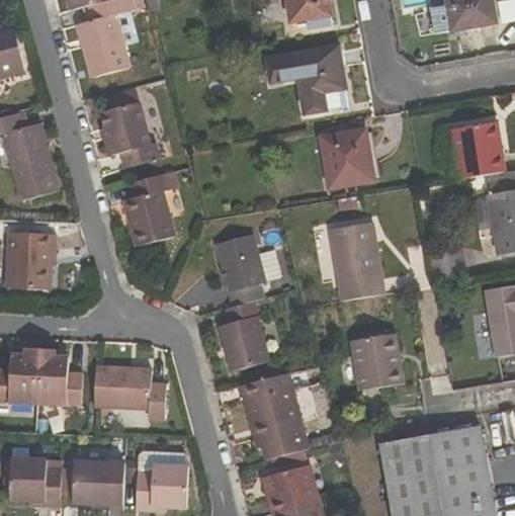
[(67,0),(70,11),(84,7),(112,0),(67,0)]
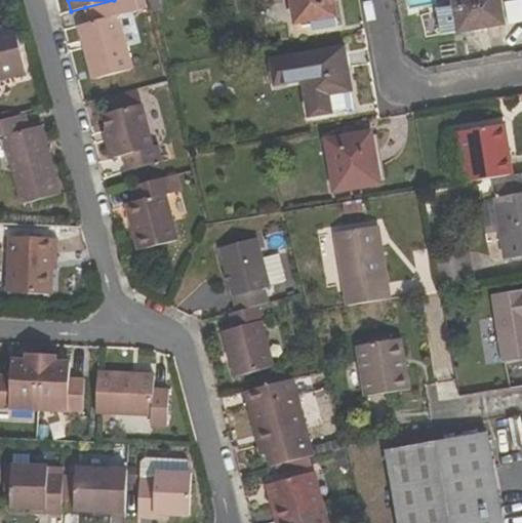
[(78,24),(92,78),(131,68),(117,14),(131,10),(129,0),(114,0),(85,7),(88,21),(78,24)]
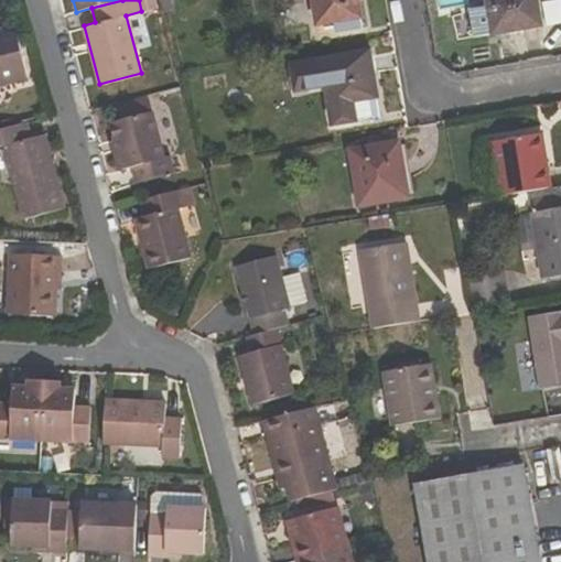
[(314,0),(320,22),(333,19),(335,32),(362,28),(355,0),(314,0)]
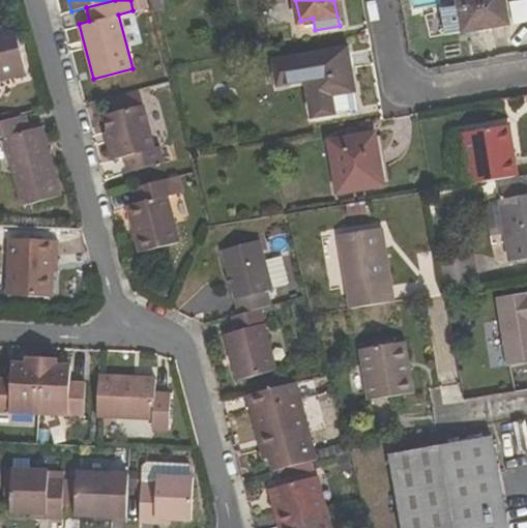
[(458,0),(463,29),(506,22),(501,0),(458,0)]
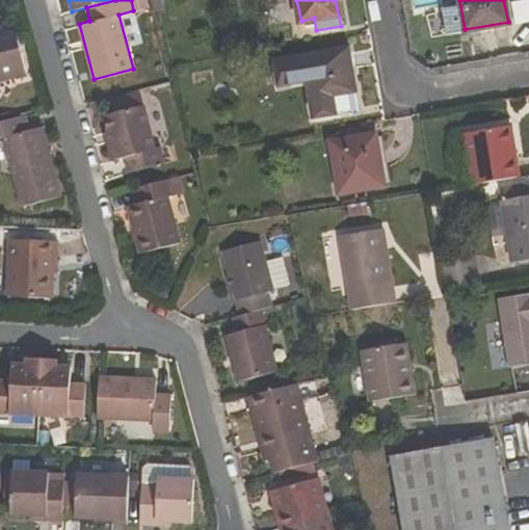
[(0,79),(25,74),(15,29),(0,33),(0,79)]
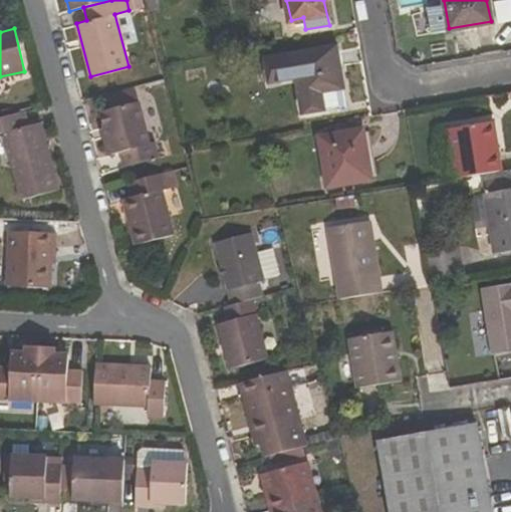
[(266,59),(269,79),(297,75),(303,110),(338,104),(335,87),(341,86),(334,48),(266,59)]
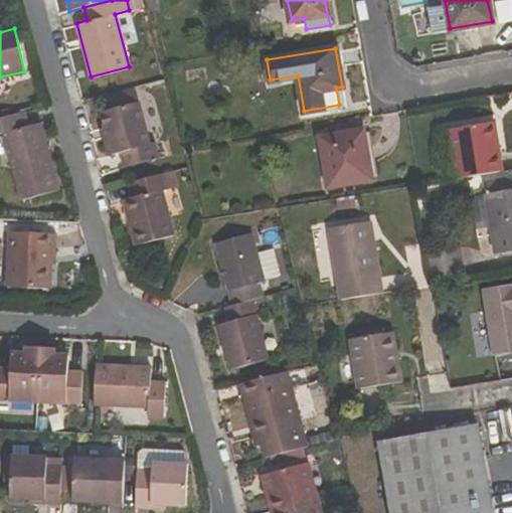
[(121,151),(124,166),(157,157),(153,143),(149,144),(138,102),(100,112),(111,154),(121,151)]
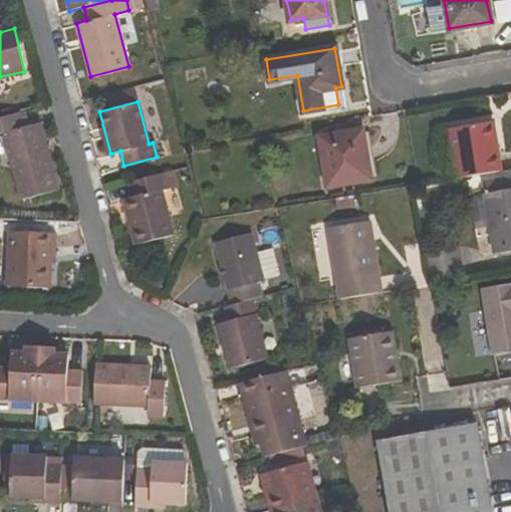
[(57,189),(39,121),(26,124),(22,109),(0,114),(0,133),(2,133),(20,199),(57,189)]
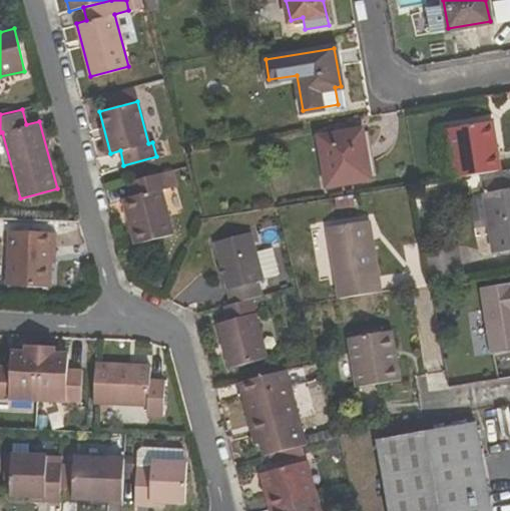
[(453,177),(500,169),(493,121),(446,128),(453,177)]
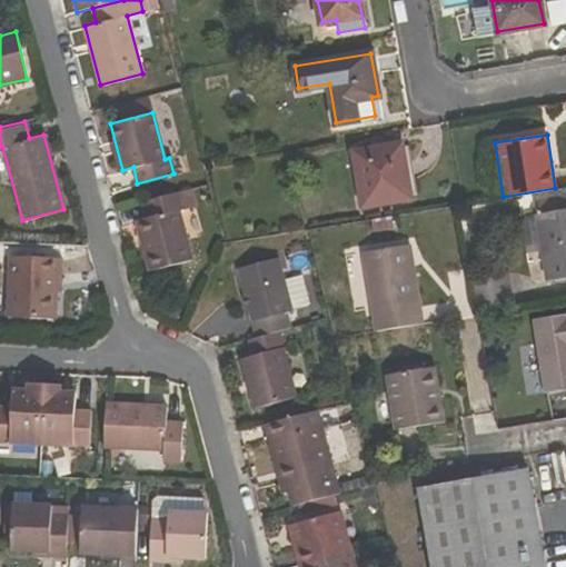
[(350,149),(359,207),(411,199),(403,141),(350,149)]
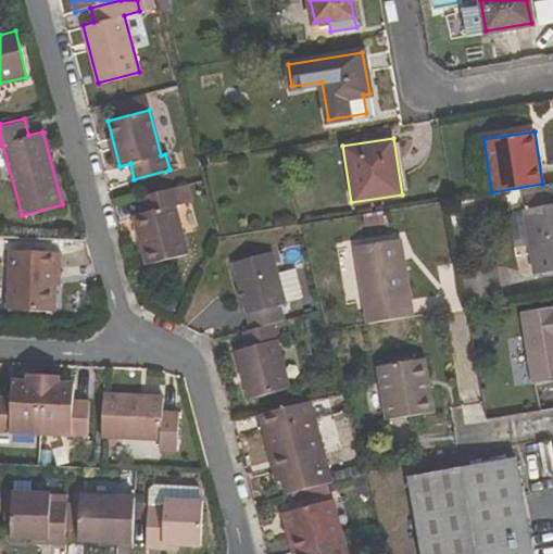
[(132,214),(143,264),(187,253),(175,204),(180,203),(176,186),(137,196),(141,212),(132,214)]
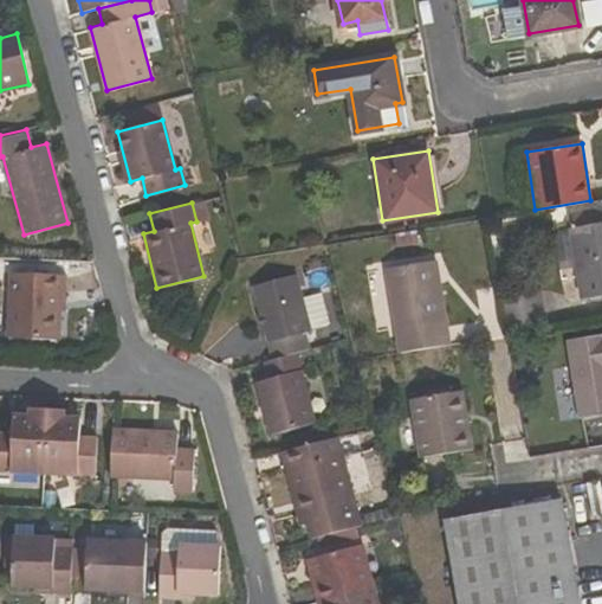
[(601,222),(570,227),(581,297),(601,294),(601,222)]
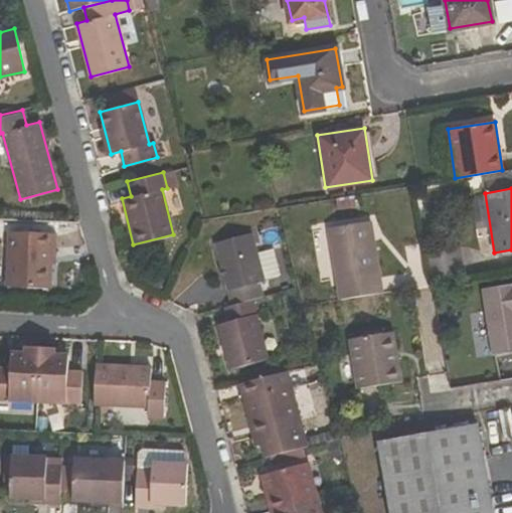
[(370,220),(327,227),(339,299),(381,292),(370,220)]
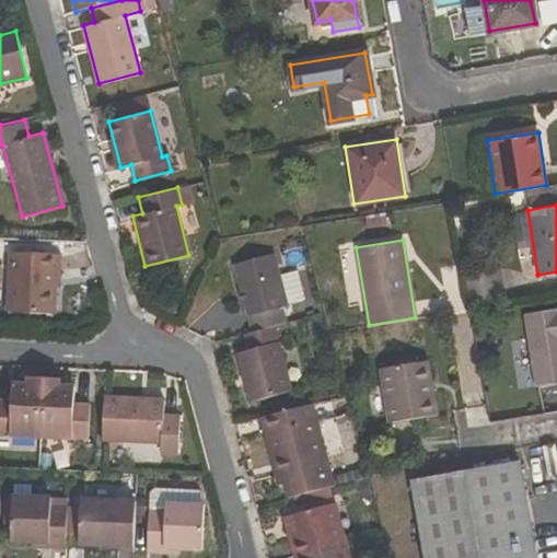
[(8,252),(6,311),(54,313),(55,288),(55,271),(60,272),(60,255),(8,252)]
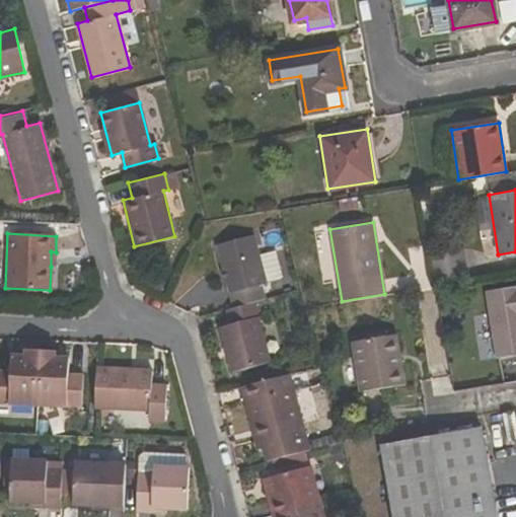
[(259,298),(254,284),(261,282),(246,233),(209,243),(225,307),(245,302),(259,298)]
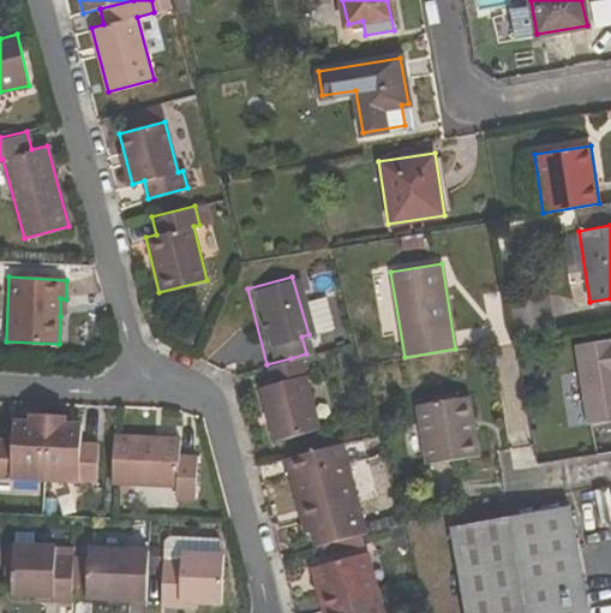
[(307,299),(313,329),(330,327),(324,296),(307,299)]
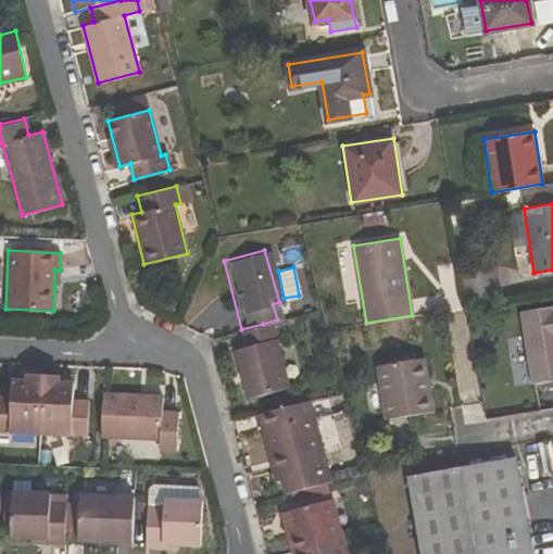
[(531,383),(552,379),(552,306),(522,311),(531,383)]
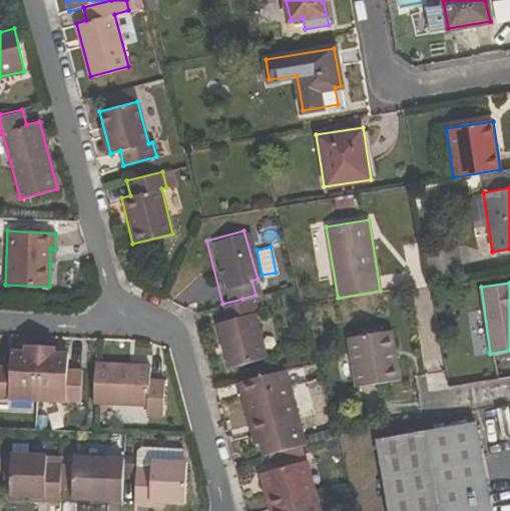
[(209,330),(220,375),(260,365),(242,299),(222,304),(213,306),(219,327),(209,330)]
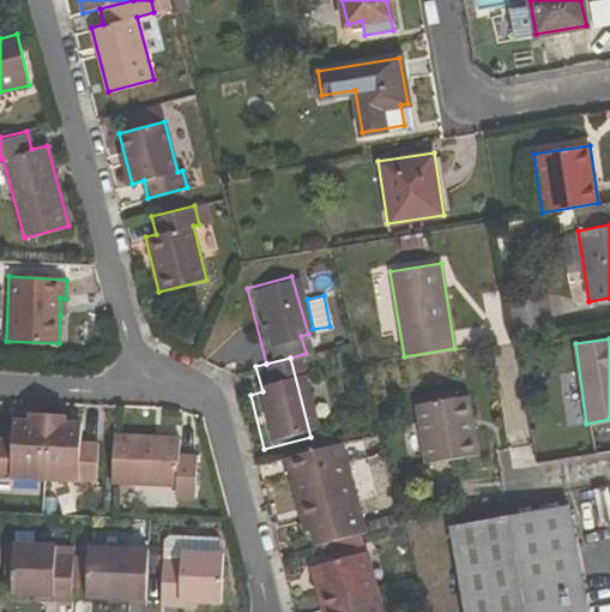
[(466,395),(416,402),(426,462),(476,454),(466,395)]
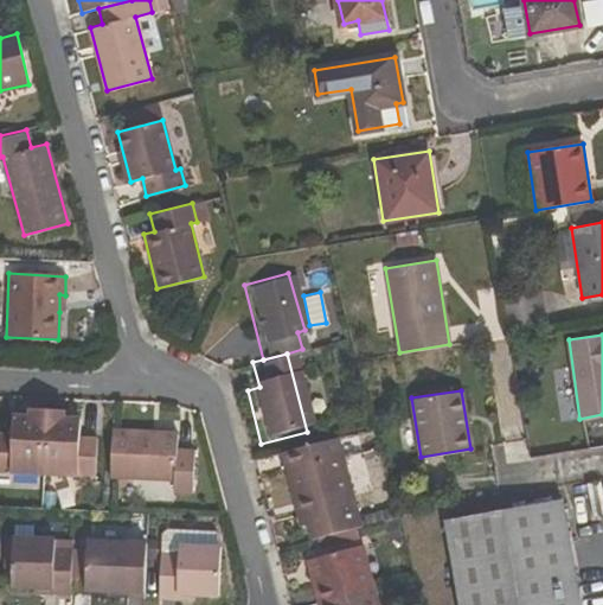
[(27,414),(12,413),(11,434),(0,433),(0,471),(42,473),(45,409),(27,408),(27,414)]
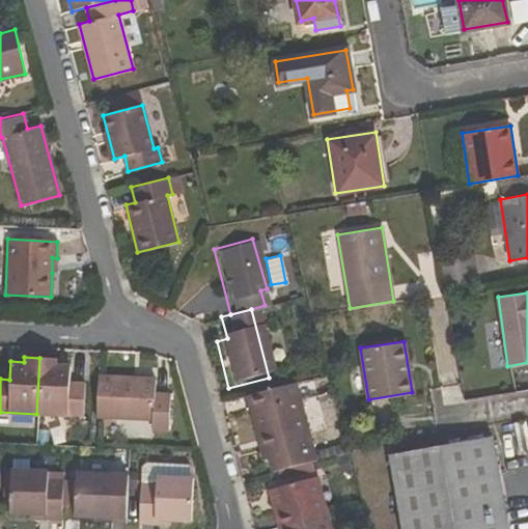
[(36,414),(83,416),(84,383),(68,382),(70,364),(56,363),(57,358),(39,358),(36,414)]
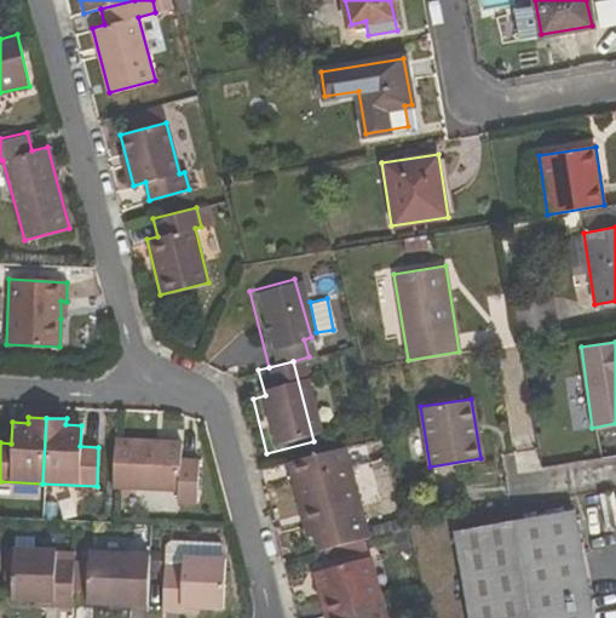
[(177,503),(195,504),(197,459),(179,458),(180,441),(113,438),(110,486),(178,490),(177,503)]
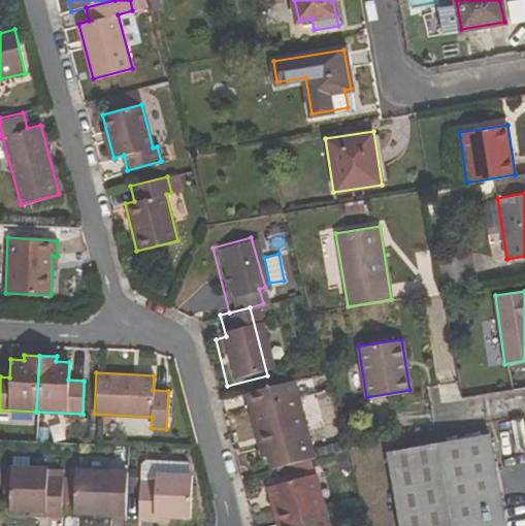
[(261,435),(266,455),(270,468),(314,457),(293,379),(244,392),(255,437),(261,435)]
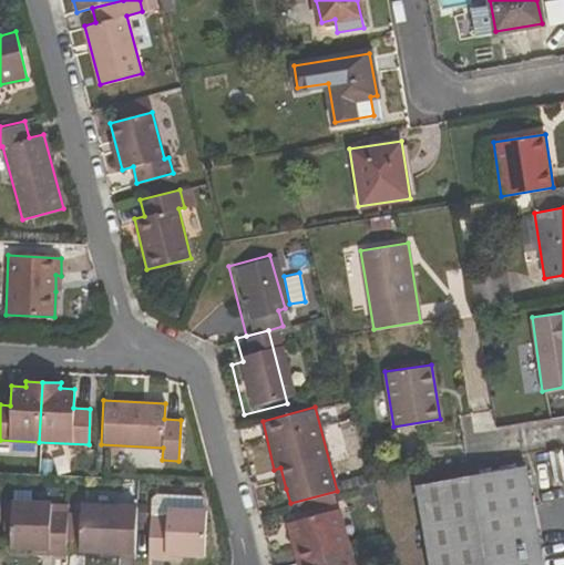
[(542,564),(525,466),(414,485),(428,564),(542,564)]
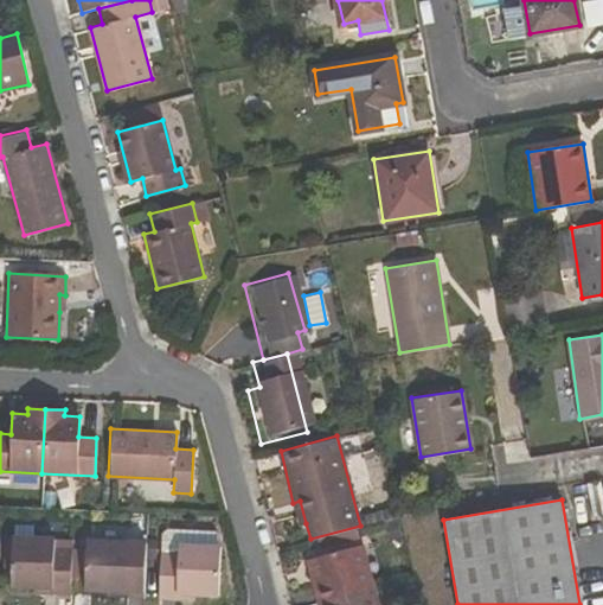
[(293,503),(299,526),(306,523),(300,501),(293,503)]
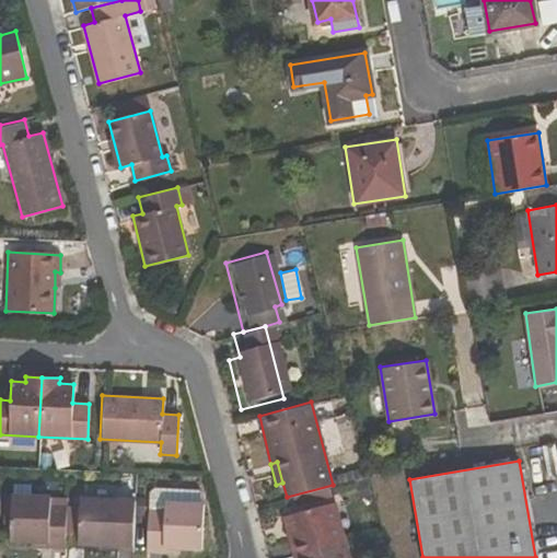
[(201,504),(199,498),(180,498),(180,489),(155,488),(147,493),(144,553),(162,553),(162,547),(178,548),(200,548),(201,504)]
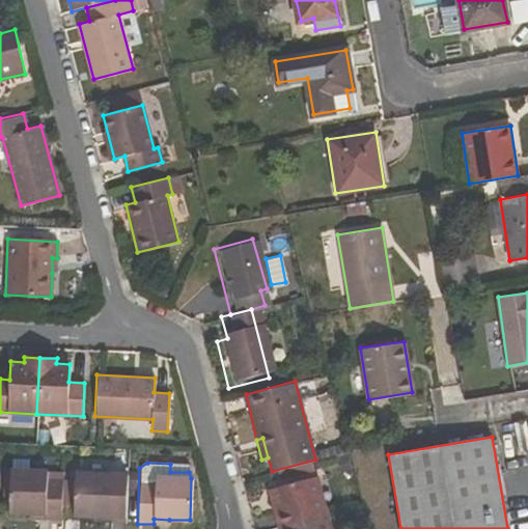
[(170,464),(170,472),(189,472),(186,464),(170,464)]
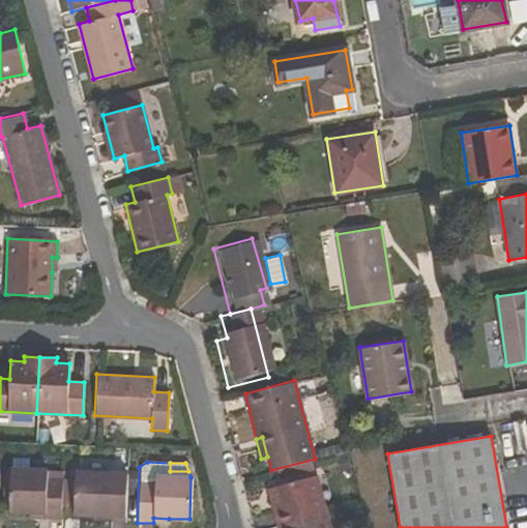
[(59,519),(61,478),(47,477),(47,470),(10,468),(8,511),(30,512),(45,512),(45,519),(59,519)]
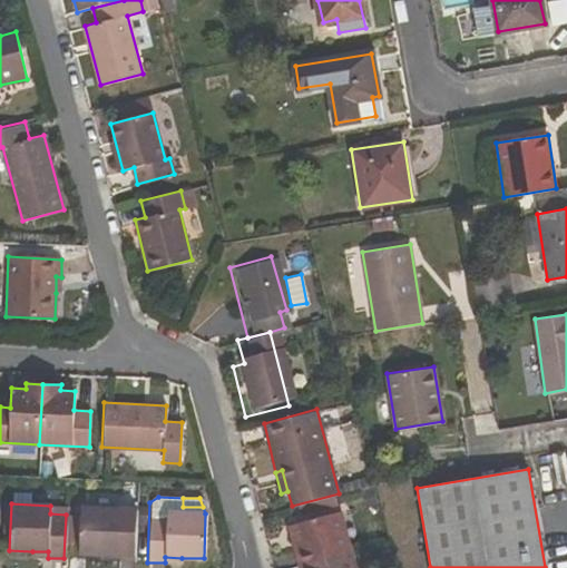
[(134,561),(136,517),(120,517),(120,508),(81,507),(79,554),(101,555),(118,555),(118,561),(134,561)]
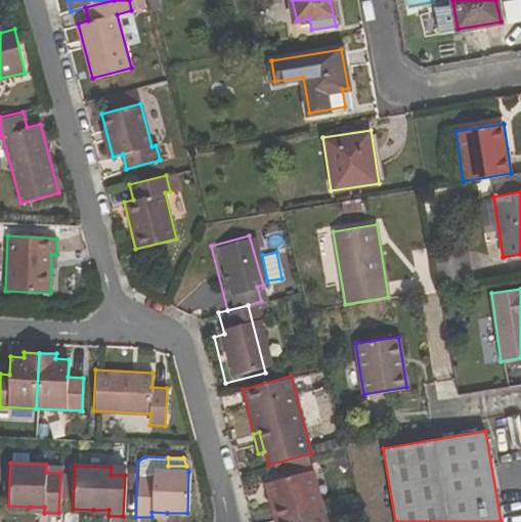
[(275,520),(322,508),(312,471),(265,483),(275,520)]
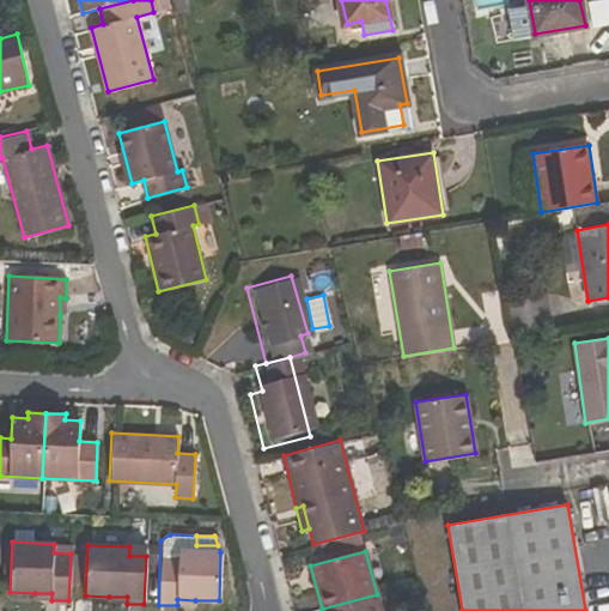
[(322,610),(381,610),(377,594),(322,609),(322,610)]
